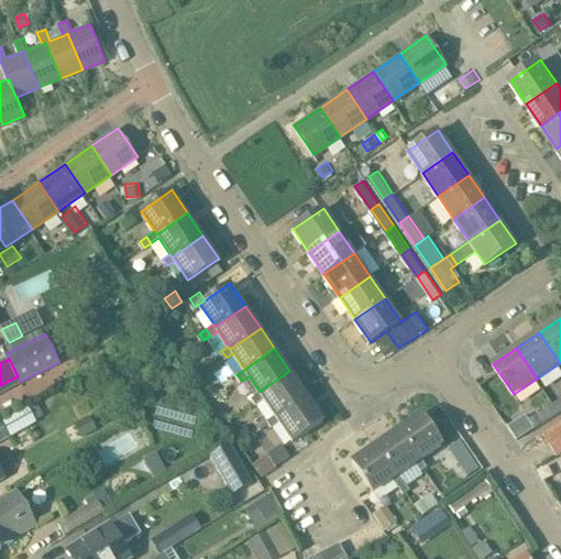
[(305,393),(289,371),(260,392),(252,396),(256,403),(264,398),(274,414),(305,393)]
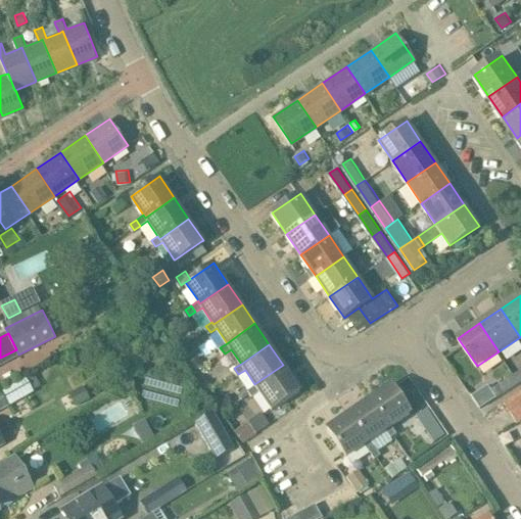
[(200,358),(192,363),(195,368),(203,363),(200,358)]
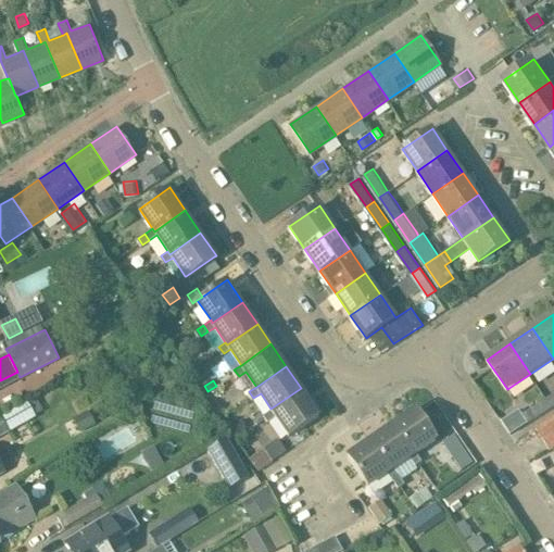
[(318,414),(301,388),(271,409),(265,414),(269,419),(276,415),(288,435),(318,414)]
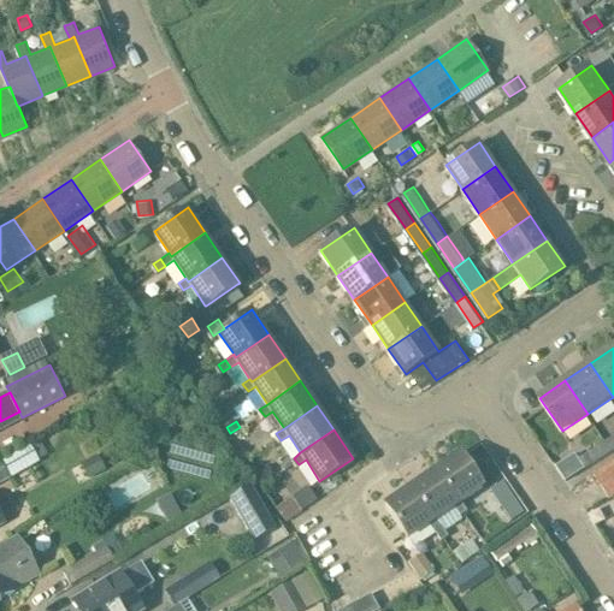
[(589,466),(613,450),(613,446),(608,439),(606,442),(583,456),(589,466)]
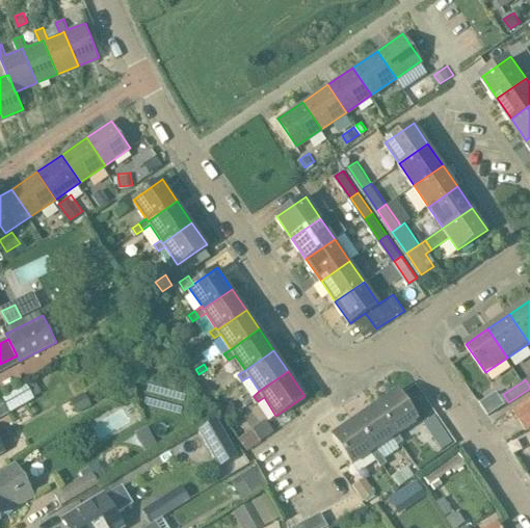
[(27,380),(0,394),(0,397),(8,413),(35,396),(27,380)]
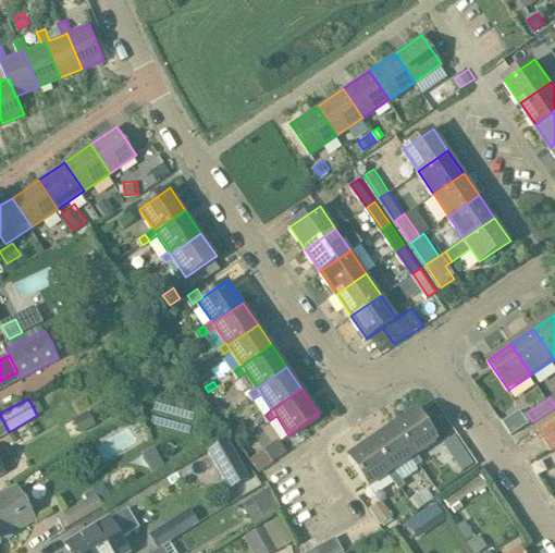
[(90,408),(74,417),(82,431),(98,422),(90,408)]
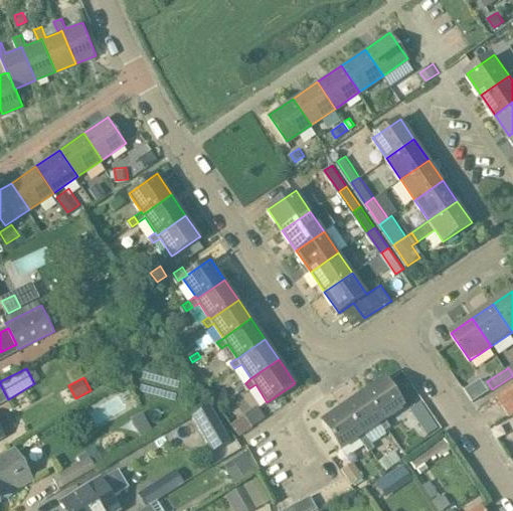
[(385,377),(364,392),(383,419),(380,421),(385,429),(391,424),(387,417),(404,405),(385,377)]
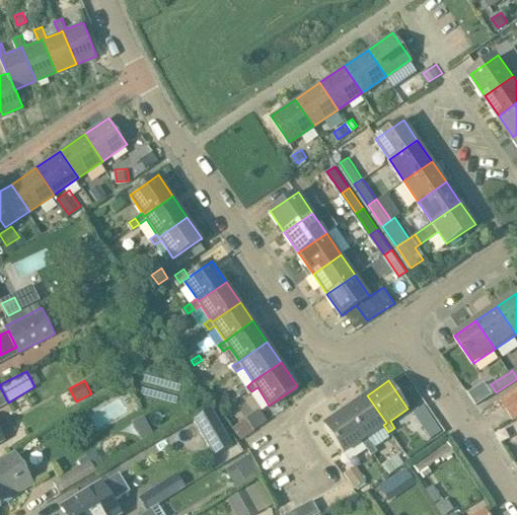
[(223,389),(217,393),(225,405),(231,400),(229,398),(232,396),(227,389),(224,391),(223,389)]
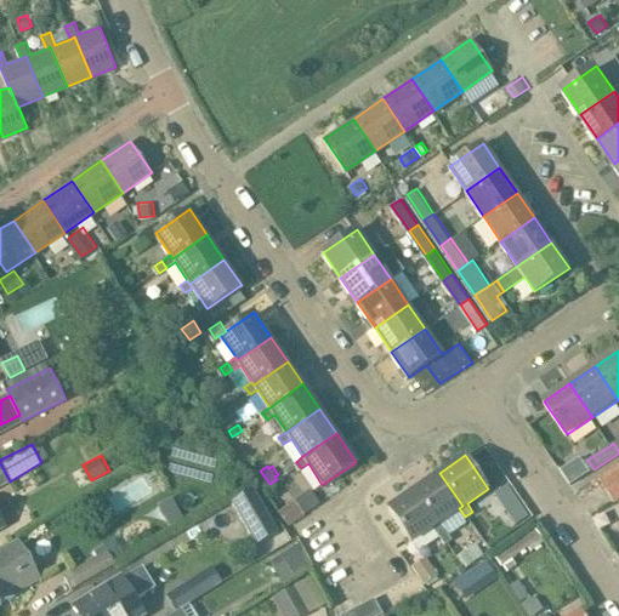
[(618,469),(603,480),(618,501),(618,469)]
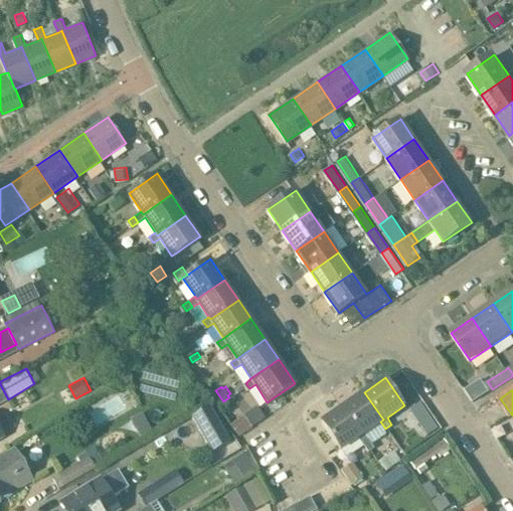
[(364,392),(343,406),(362,435),(360,436),(365,443),(371,439),(366,432),(380,421),(383,419),(364,392)]
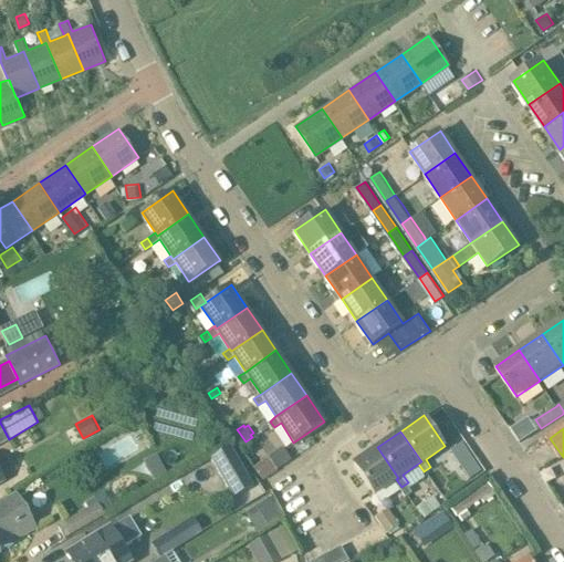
[(231,446),(212,458),(233,495),(253,482),(231,446)]
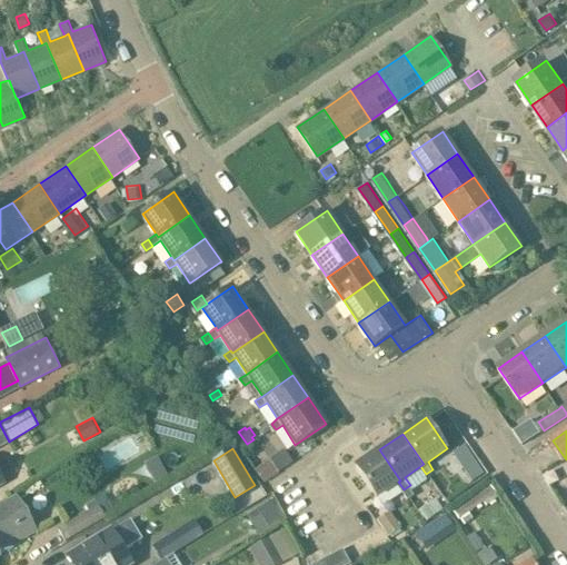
[(379,449),(356,465),(377,496),(398,482),(400,481),(379,449)]
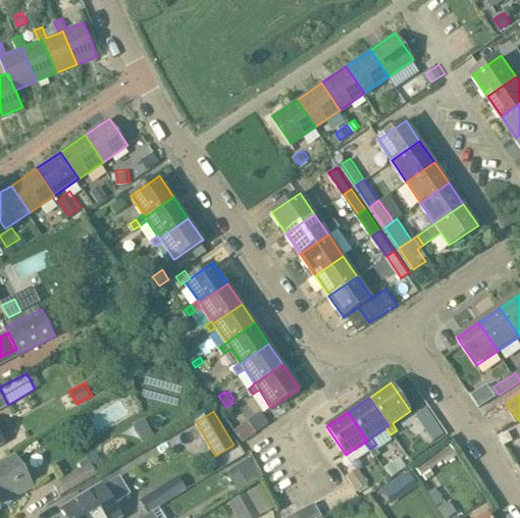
[(83,413),(73,419),(79,427),(88,421),(83,413)]
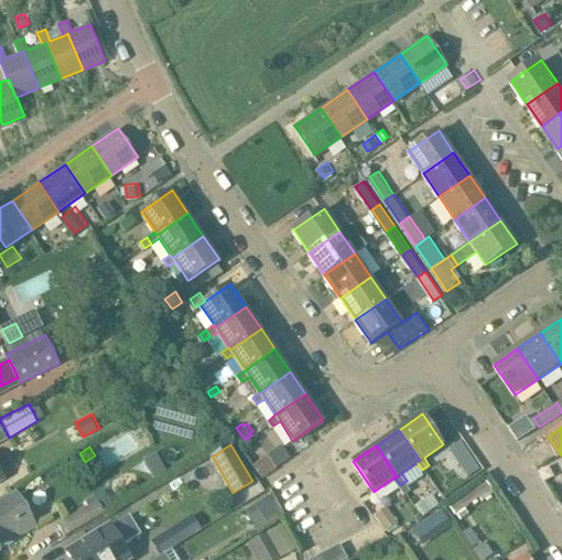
[(159,448),(146,454),(157,474),(169,469),(159,448)]
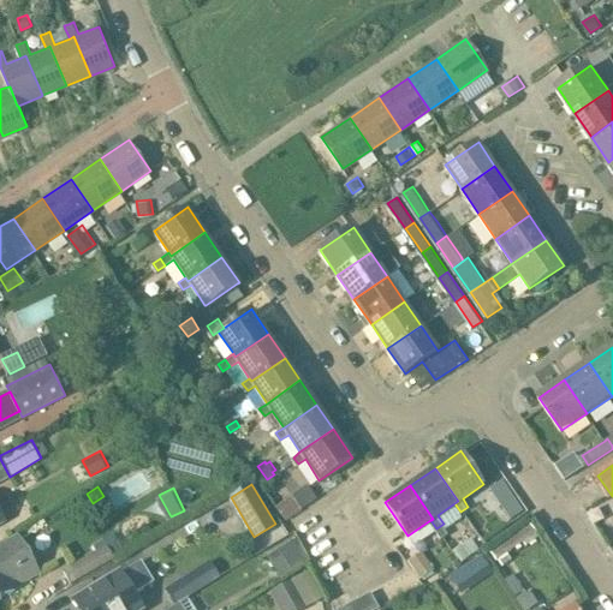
[(517,495),(504,504),(513,518),(527,508),(517,495)]
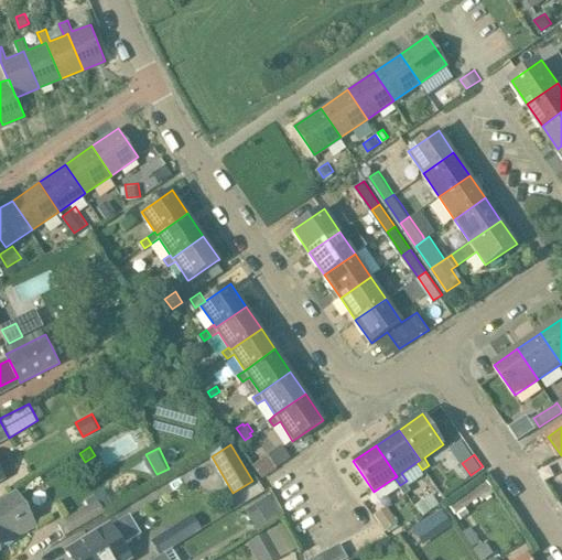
[(266,458),(256,464),(265,475),(273,469),(266,458)]
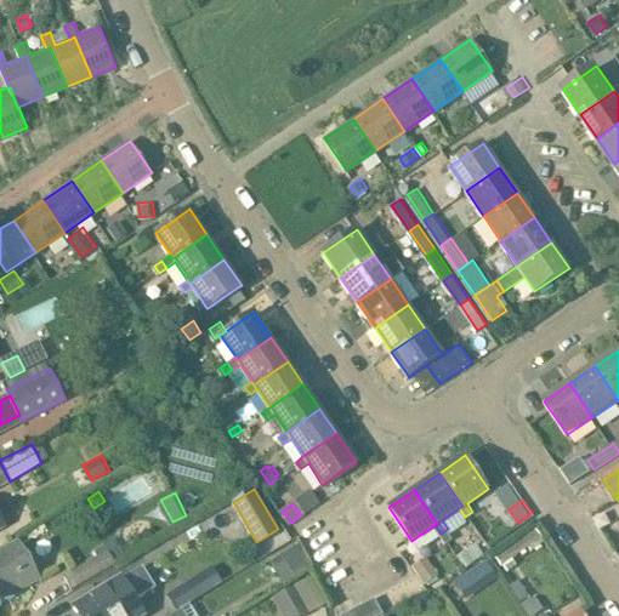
[(504,563),(543,535),(537,526),(497,554),(504,563)]
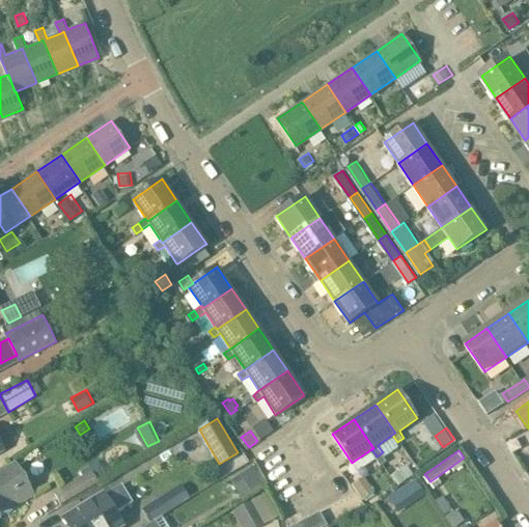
[(383,452),(377,456),(382,464),(387,460),(385,456),(383,452)]
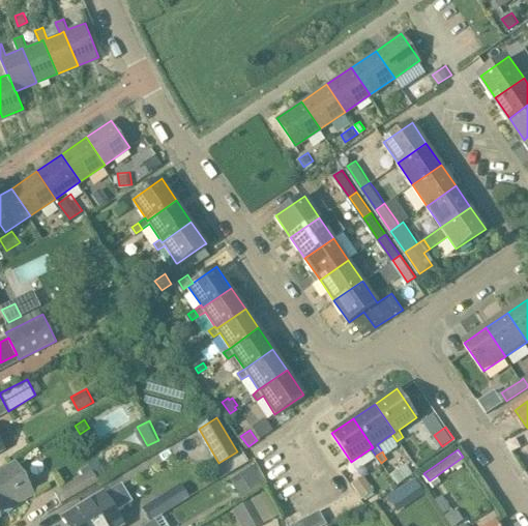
[(0,515),(13,507),(12,504),(34,492),(17,460),(0,468),(0,515)]
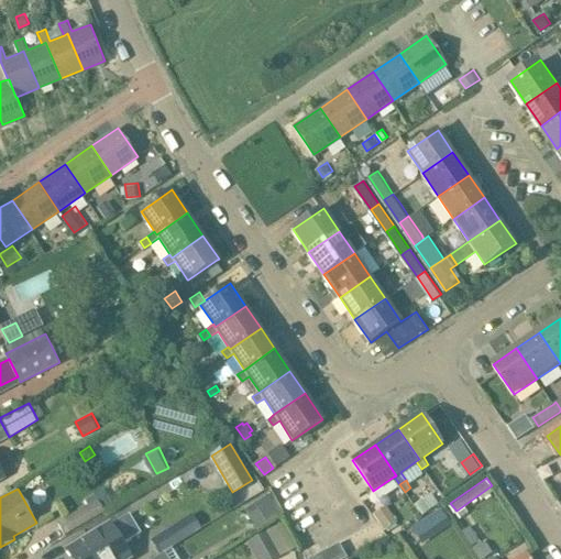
[(431,490),(416,501),(424,512),(439,500),(431,490)]
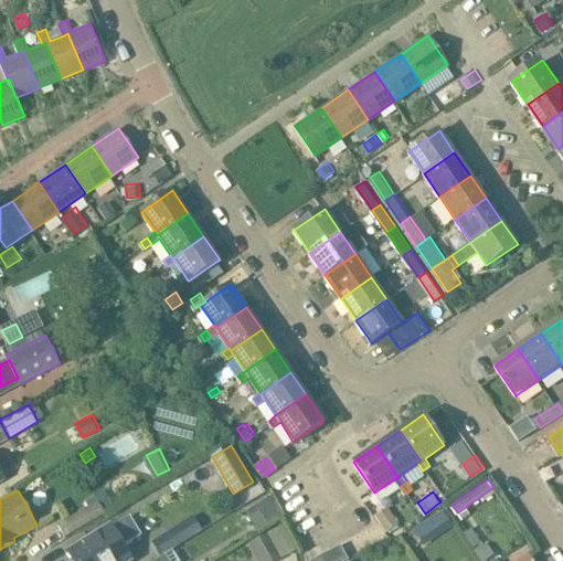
[(272,494),(258,503),(271,524),(285,515),(272,494)]
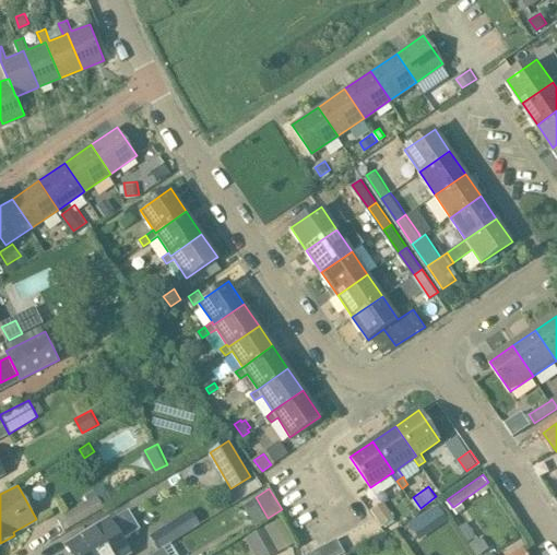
[(98,493),(61,514),(68,527),(106,506),(98,493)]
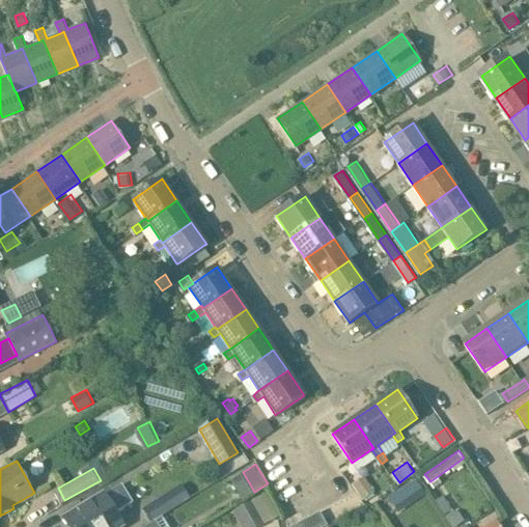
[(363,497),(376,489),(364,473),(353,481),(363,497)]
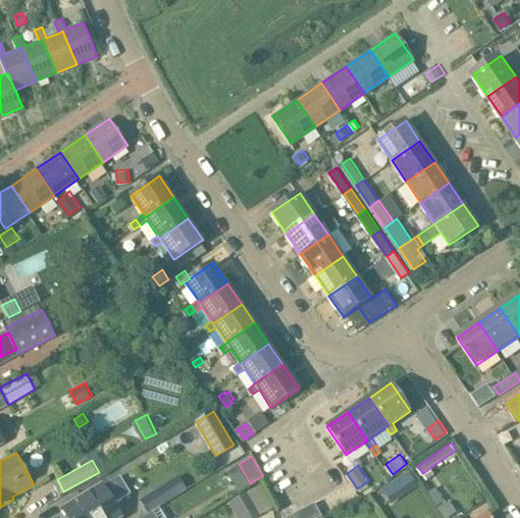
[(419,484),(409,469),(396,478),(406,494),(419,484)]
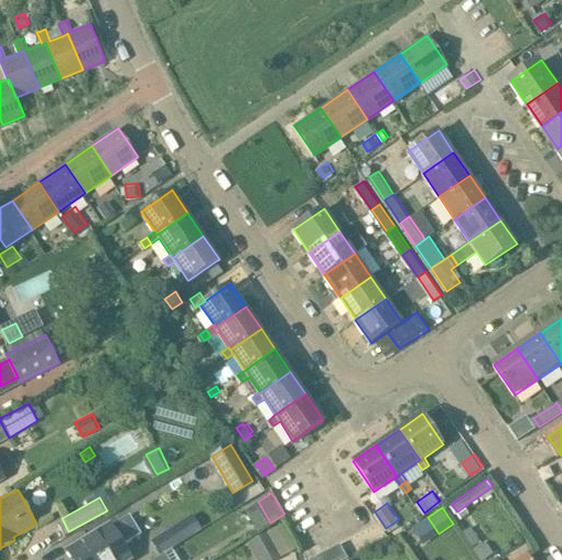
[(111,524),(68,549),(75,559),(126,559),(128,559),(120,546),(142,531),(132,516),(131,513),(111,525),(111,524)]
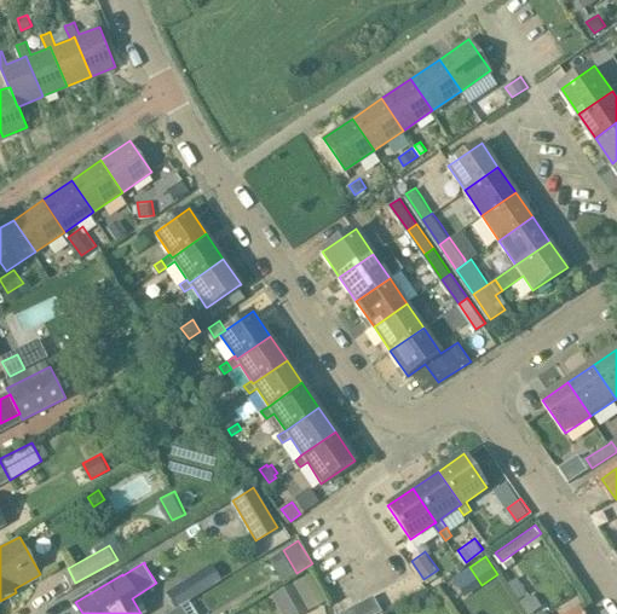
[(168,591),(167,591),(177,606),(202,590),(194,575),(191,577),(168,591)]
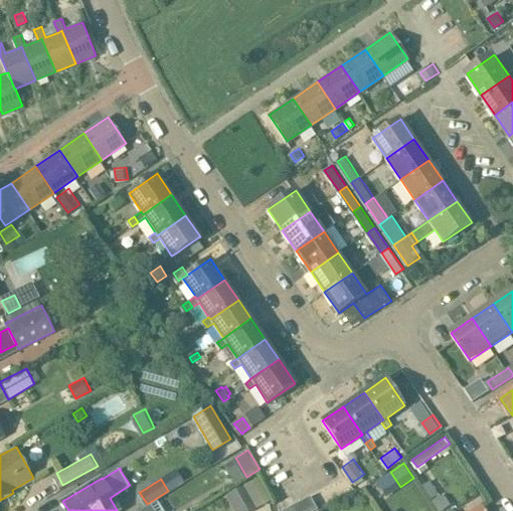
[(244,485),(228,494),(235,507),(241,504),(245,510),(249,510),(257,508),(244,485)]
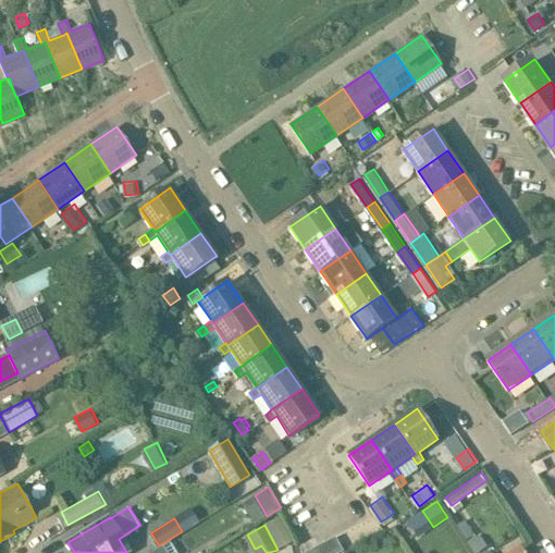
[(304,549),(306,552),(331,552),(343,548),(335,533),(304,549)]
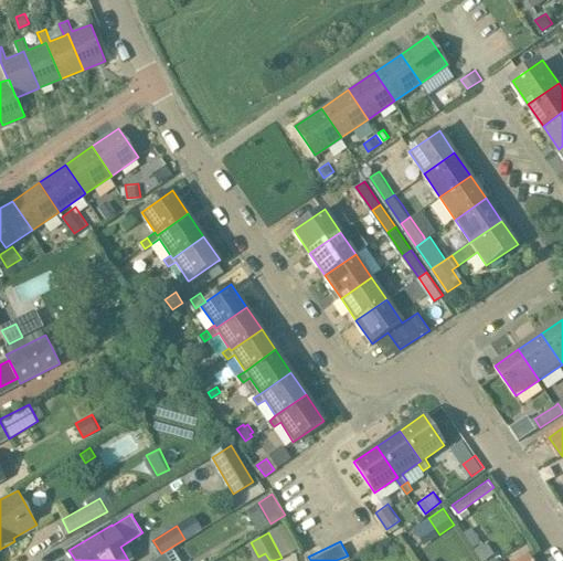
[(482,560),(496,551),(489,542),(482,541),(475,548),(482,560)]
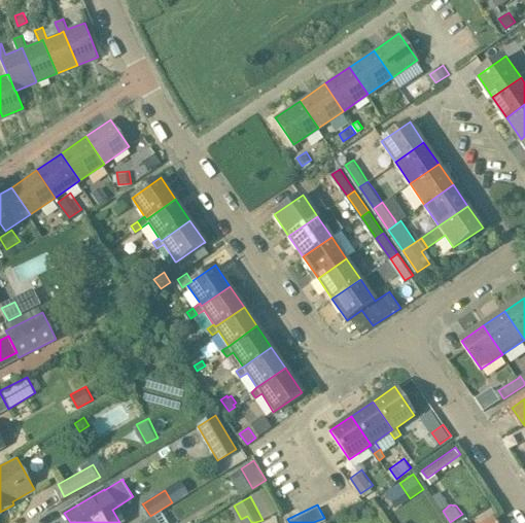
[(156,516),(144,522),(169,522),(163,513),(156,516)]
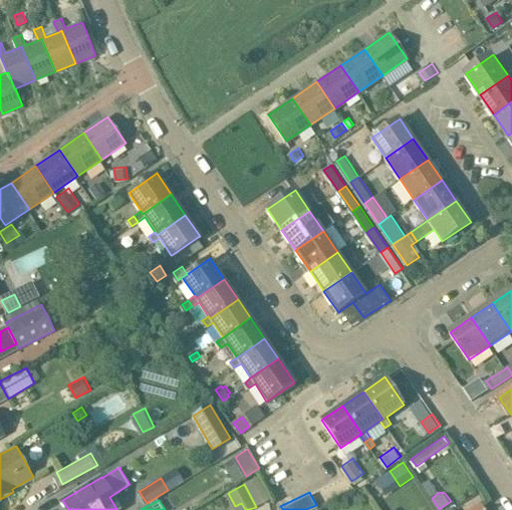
[(486,509),(481,501),(467,509),(486,509)]
